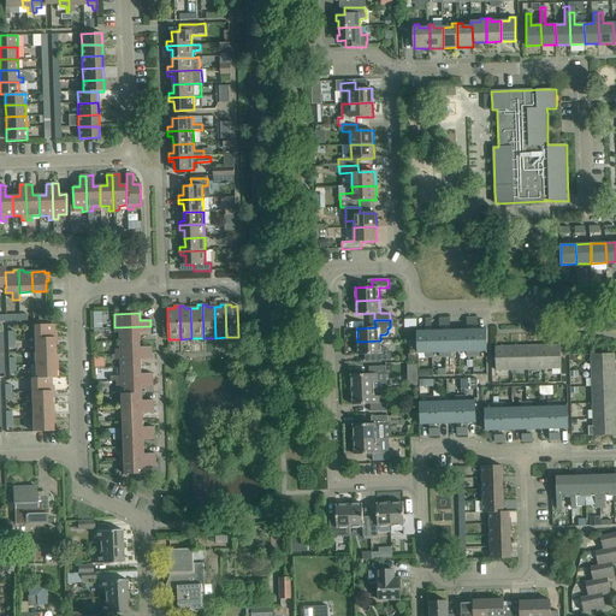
[(34,338),(57,338),(57,332),(54,332),(54,324),(34,325),(34,338)]
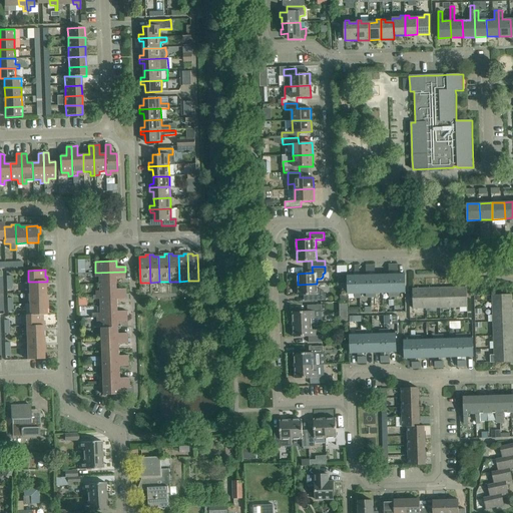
[(126,278),(125,272),(95,273),(96,278),(100,277),(100,284),(117,283),(116,278),(126,278)]
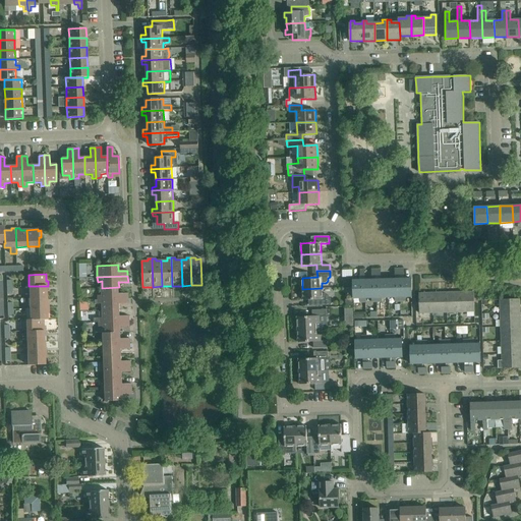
[(389,297),(388,279),(377,280),(377,302),(382,302),(382,297),(389,297)]
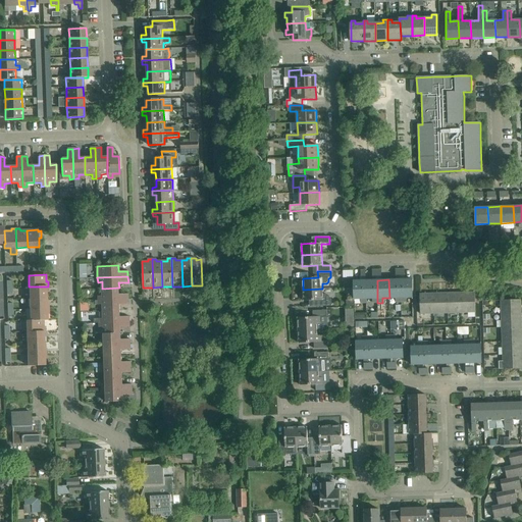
[(401,279),(388,279),(389,298),(396,298),(396,302),(401,302),(401,279)]
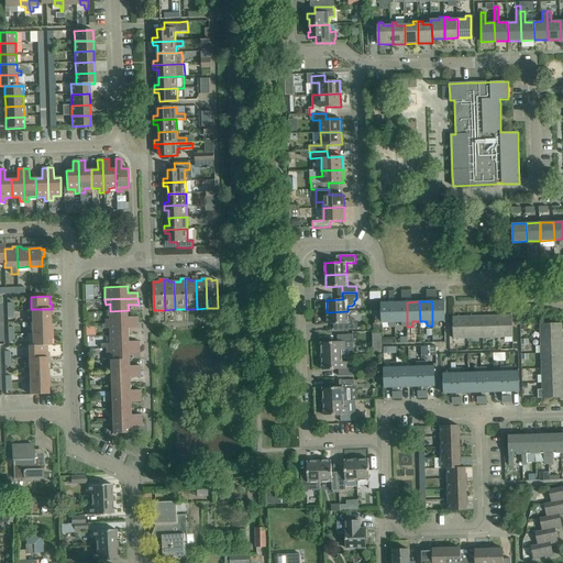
[(432,301),(432,326),(438,326),(438,321),(445,321),(444,301),(432,301)]
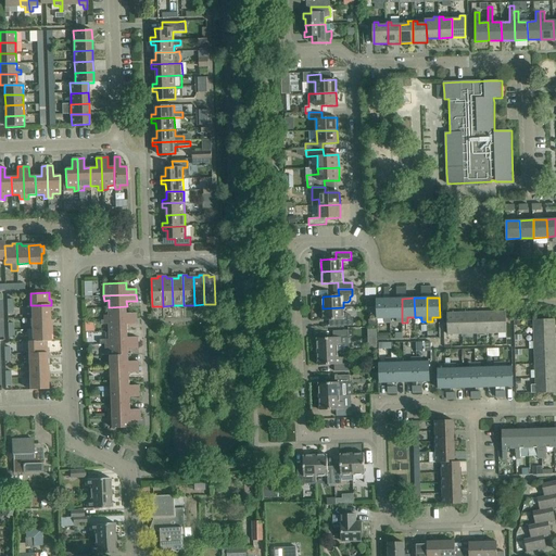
[(390,318),(389,299),(377,299),(377,318),(384,318),(384,323),(390,323),(390,318)]
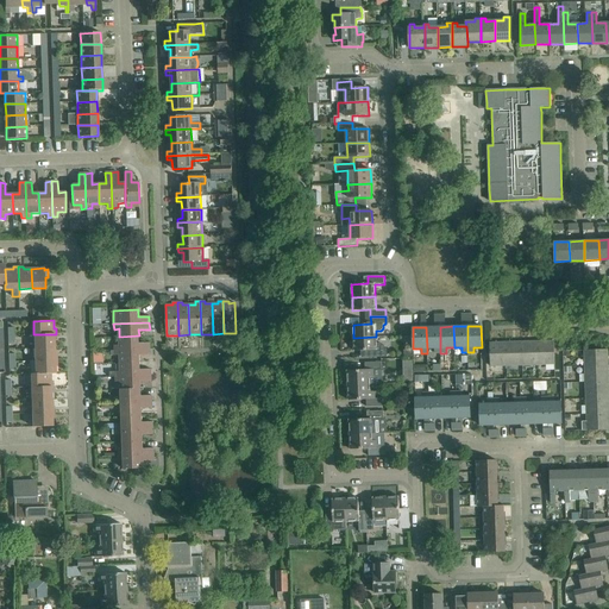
[(440,353),(440,327),(426,327),(427,349),(435,349),(435,353),(440,353)]
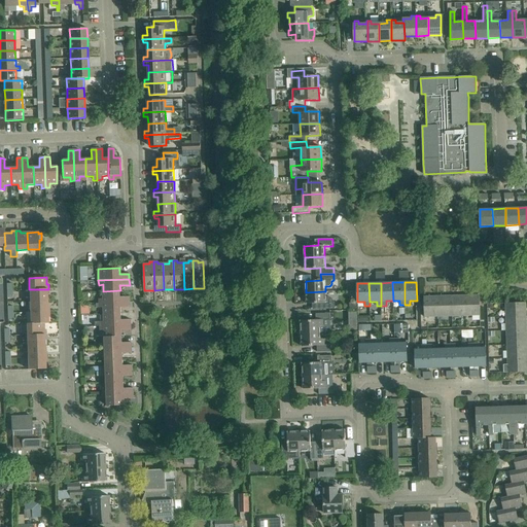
[(48,293),(48,289),(29,289),(30,301),(47,301),(47,293),(48,293)]
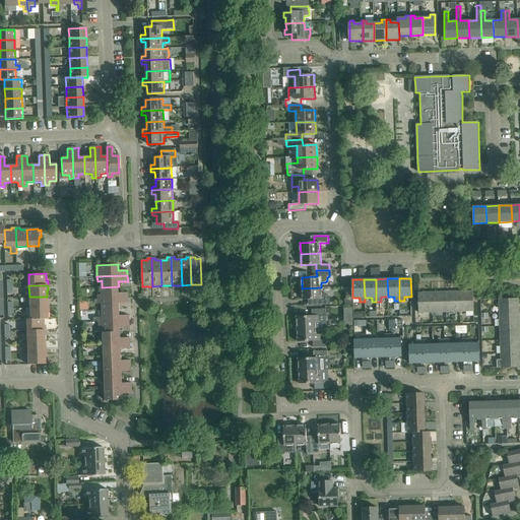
[(119,286),(102,287),(102,295),(98,295),(98,299),(128,298),(128,293),(119,293),(119,286)]
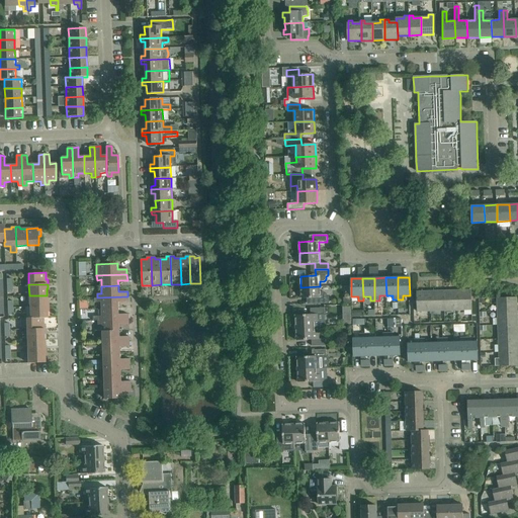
[(320,286),(300,287),(300,298),(311,298),(311,305),(329,304),(329,296),(327,296),(327,294),(325,292),(321,292),(320,286)]
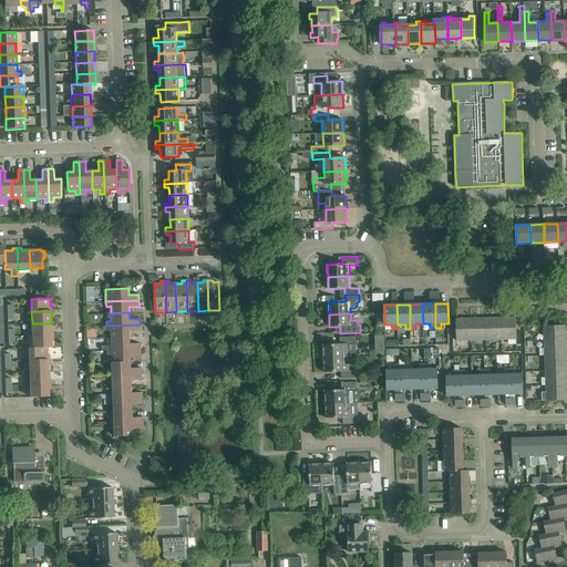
[(502,339),(501,318),(486,319),(486,340),(502,339)]
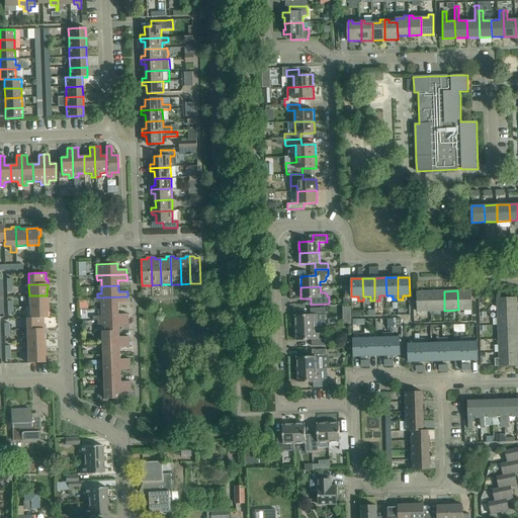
[(471,290),(457,290),(458,310),(471,310),(471,290)]
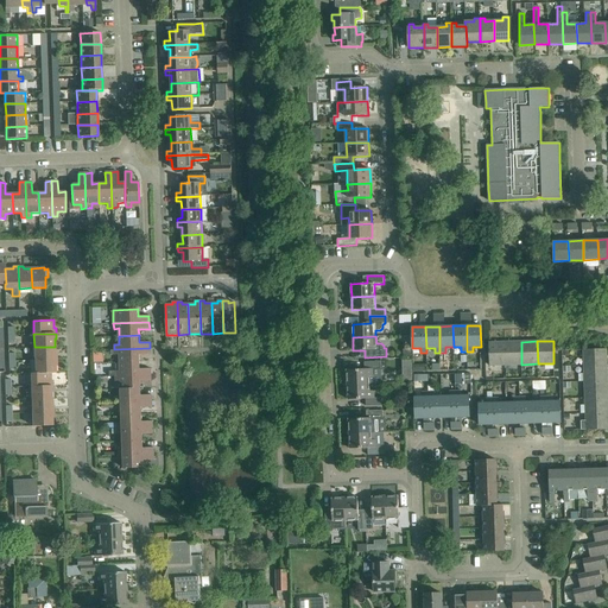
[(506,365),(505,342),(489,342),(489,366),(506,365)]
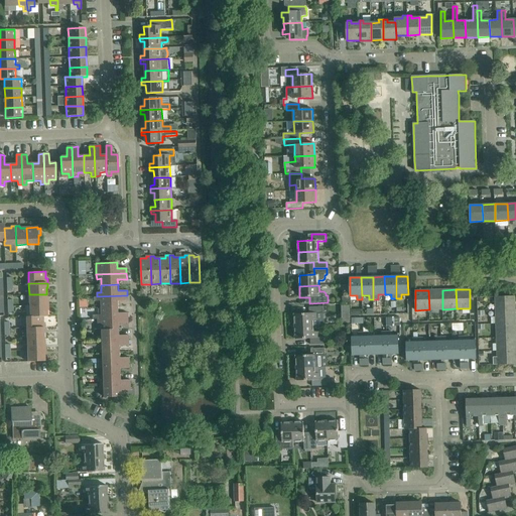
[(442,309),(442,290),(428,290),(429,309),(442,309)]
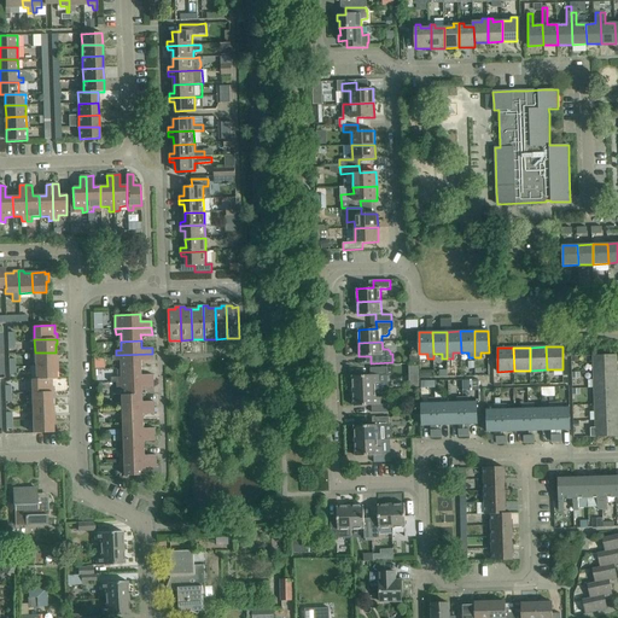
[(56,353),(35,353),(35,366),(58,366),(58,360),(56,360),(56,353)]
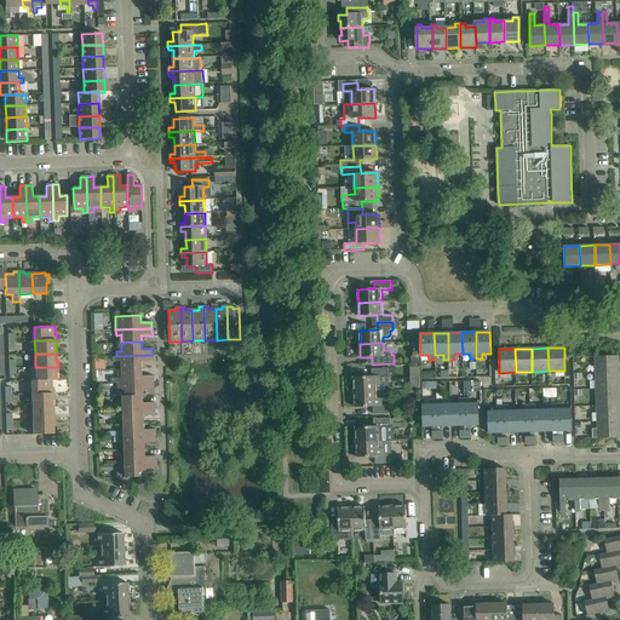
[(153,355),(116,356),(116,362),(121,362),(122,369),(142,369),(142,362),(153,362),(153,355)]
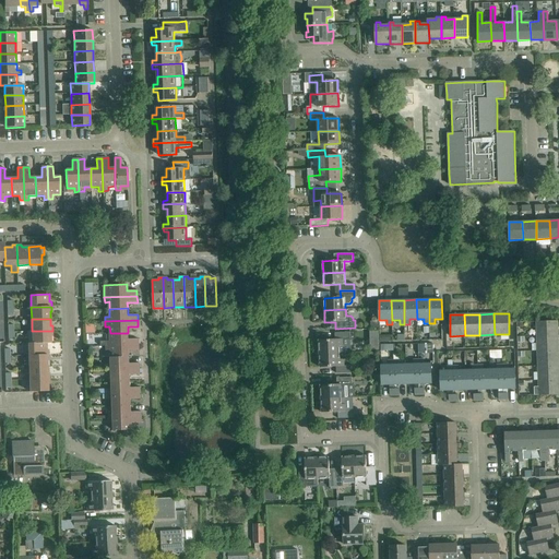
[(537,336),(558,335),(558,321),(536,321),(537,336)]
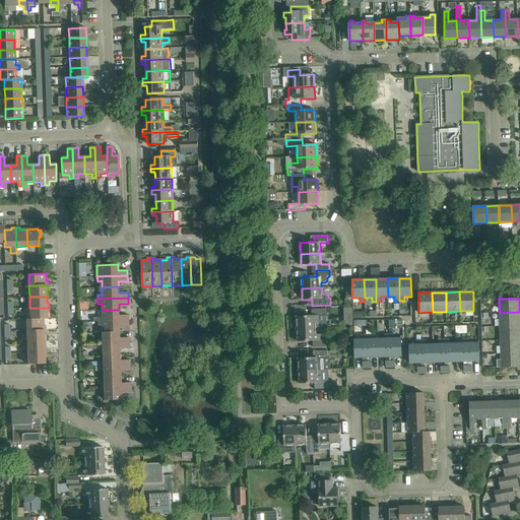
[(49,312),(49,308),(29,308),(29,319),(29,320),(44,319),(48,319),(48,312),(49,312)]
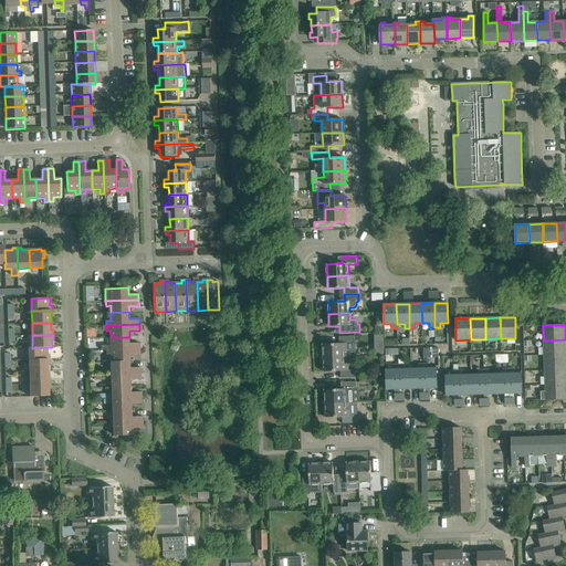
[(323,358),(344,357),(355,357),(355,344),(355,336),(339,337),(339,344),(323,344),(323,358)]
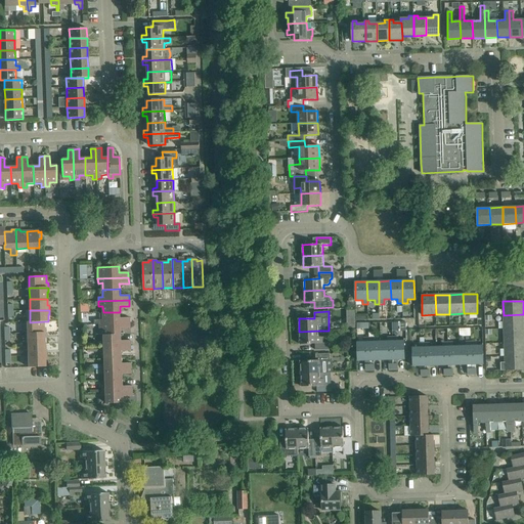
[(120,312),(103,312),(103,319),(99,320),(99,324),(130,323),(130,317),(121,318),(120,312)]
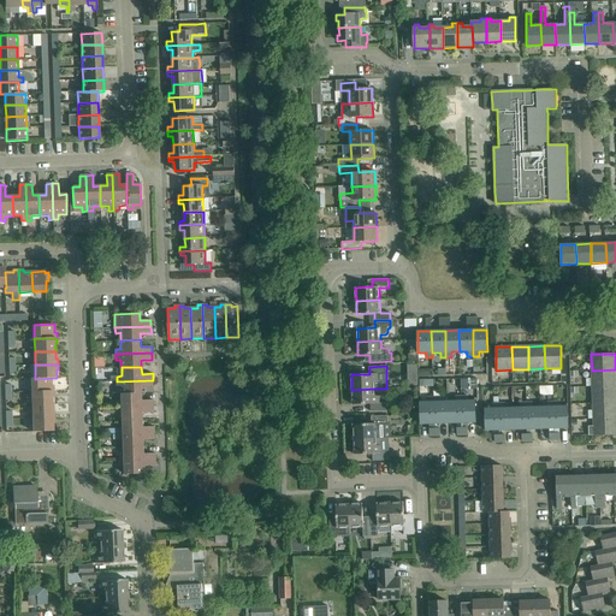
[(615,386),(615,369),(592,371),(592,386),(615,386)]
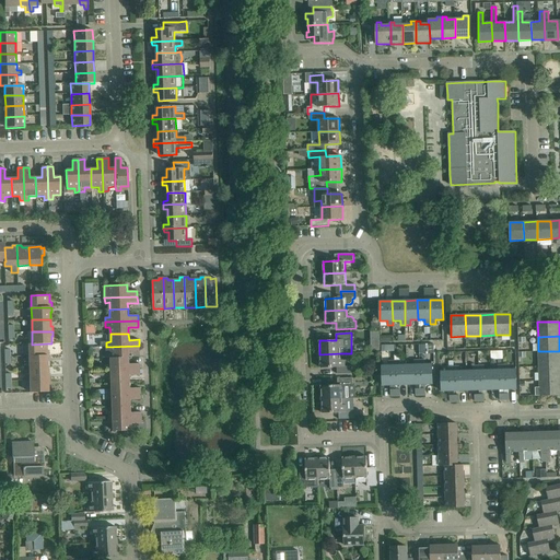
[(32,345),(32,343),(28,343),(28,357),(49,356),(49,350),(47,350),(47,343),(32,345)]
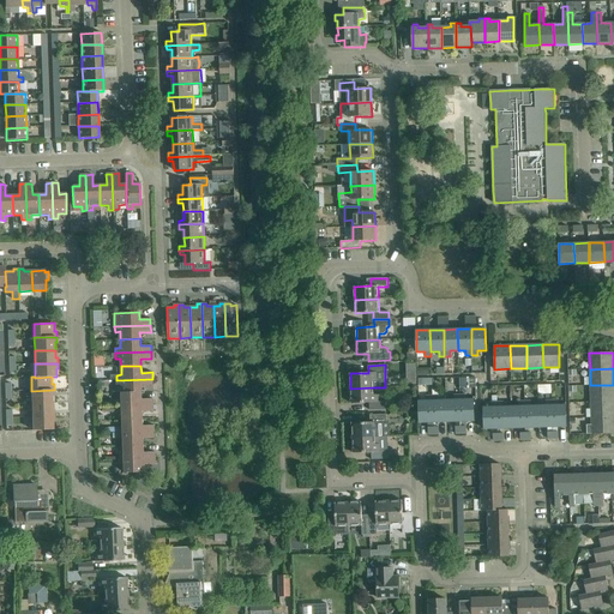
[(152,379),(116,380),(107,380),(107,385),(116,385),(121,385),(121,393),(142,392),(142,385),(152,385),(152,379)]
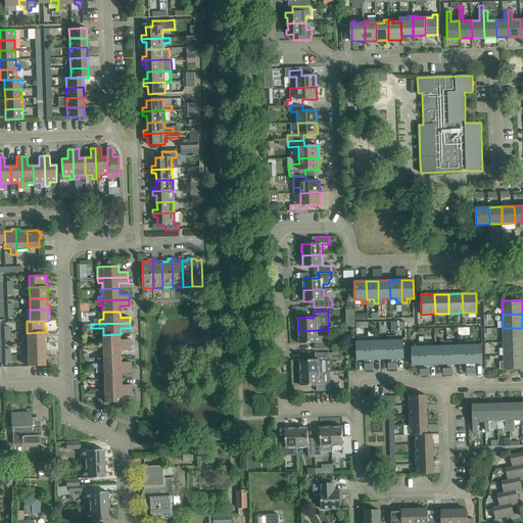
[(522,340),(522,328),(503,328),(504,342),(522,341),(522,340)]
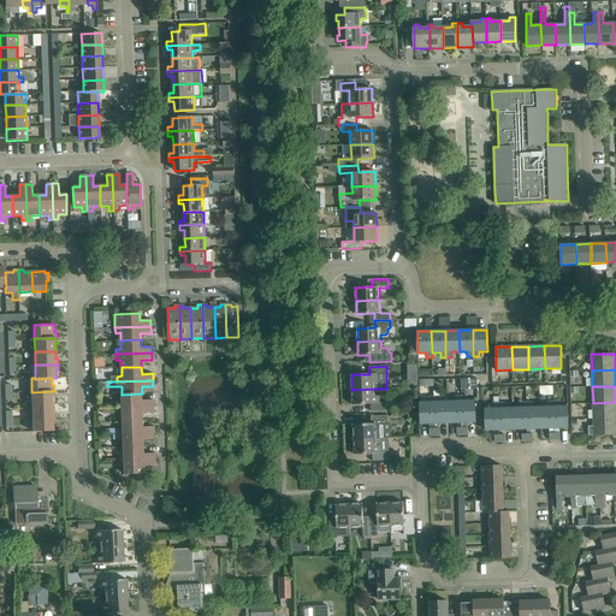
[(374,396),(374,389),(351,390),(353,404),(371,404),(371,412),(388,410),(388,403),(379,403),(379,396),(374,396)]
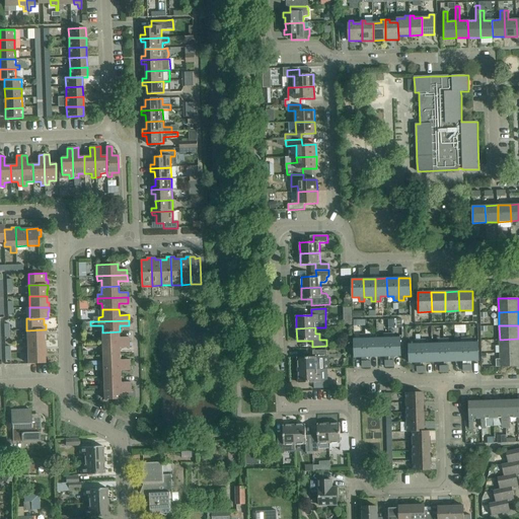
[(46,329),(26,330),(27,342),(45,341),(44,335),(46,335),(46,329)]
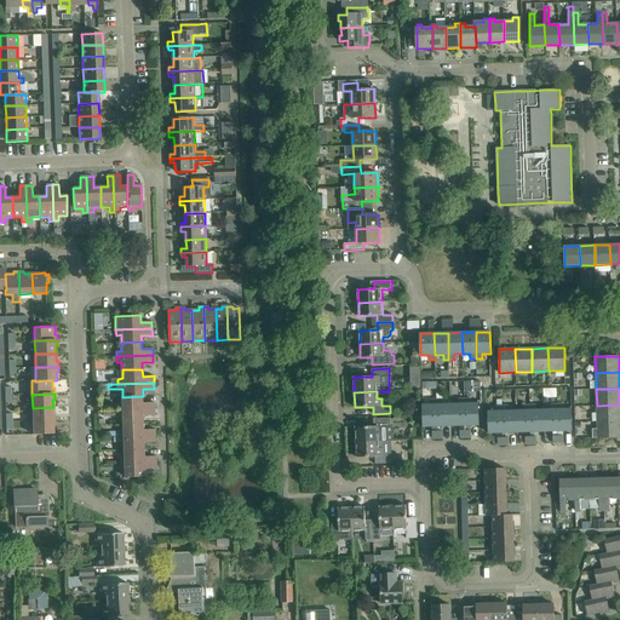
[(143,396),(122,397),(124,406),(119,406),(119,411),(155,409),(155,403),(143,403),(143,396)]
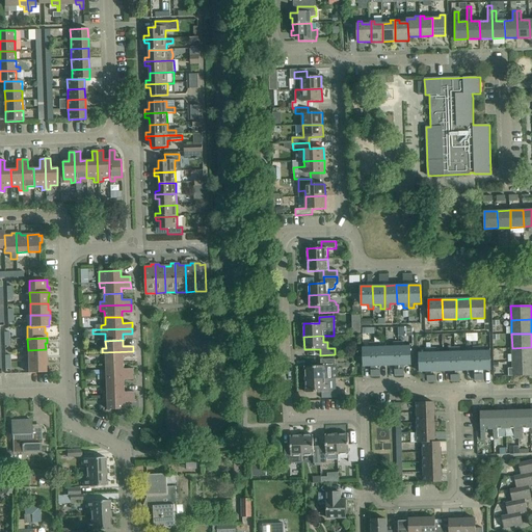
[(399,365),(398,342),(394,343),(394,347),(387,347),(388,366),(399,365)]
